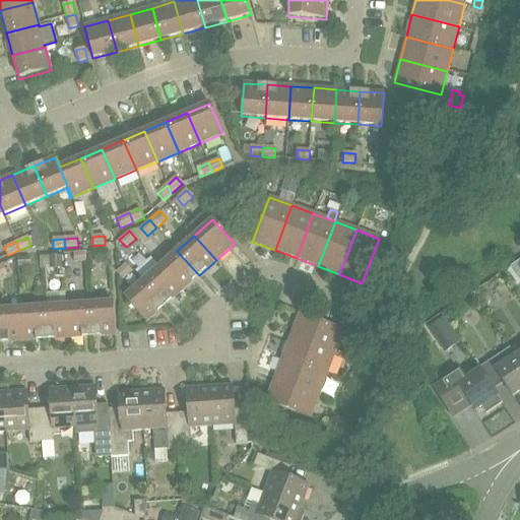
[(177,251),(159,266),(182,290),(199,275),(177,251)]
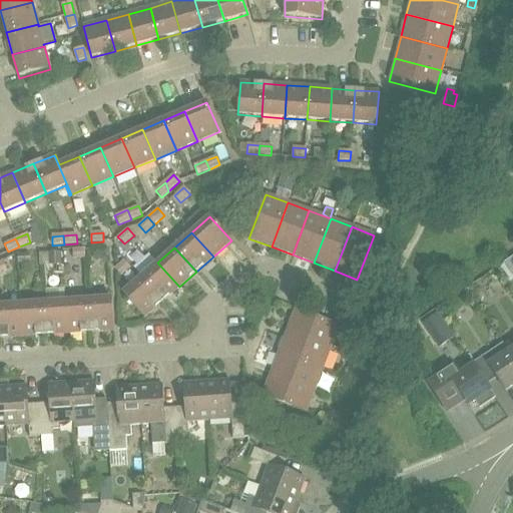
[(85,259),(85,249),(73,250),(73,260),(85,259)]
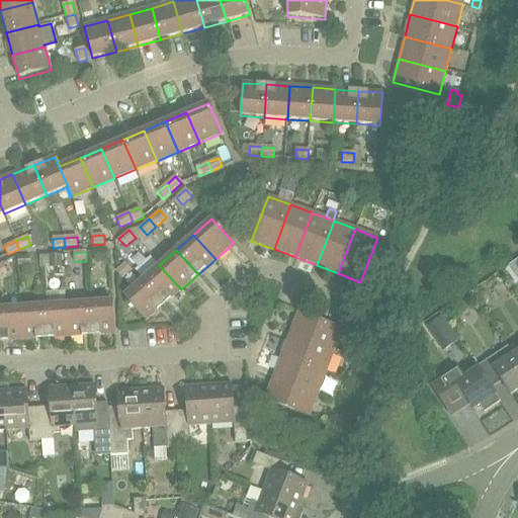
[(93,252),(94,263),(107,262),(106,252),(93,252)]
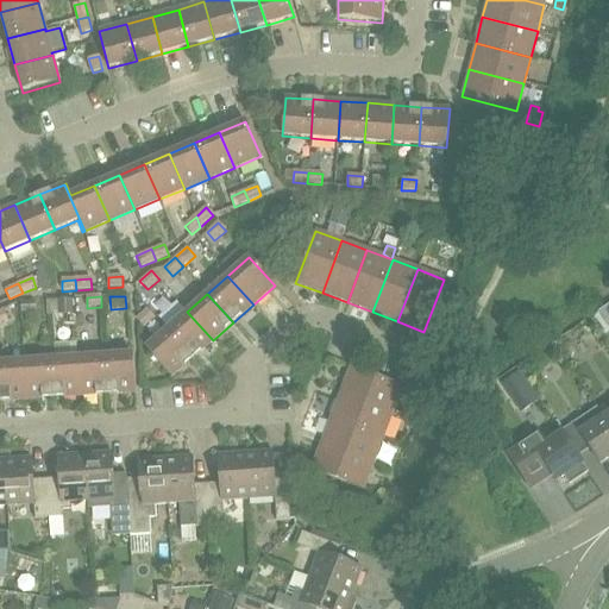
[(73,300),(57,300),(45,300),(45,315),(73,315),(73,300)]
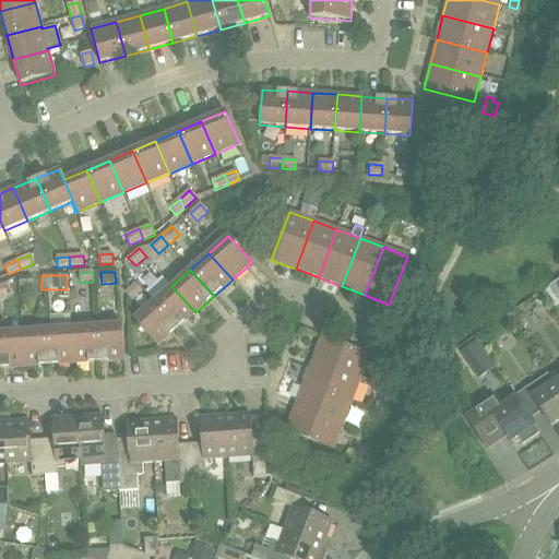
[(19,277),(20,287),(33,286),(32,276),(19,277)]
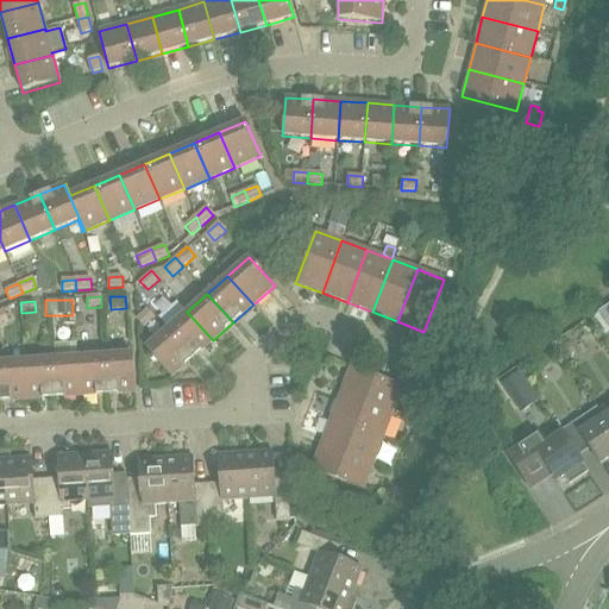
[(137,319),(137,320),(144,327),(155,318),(148,309),(137,319)]
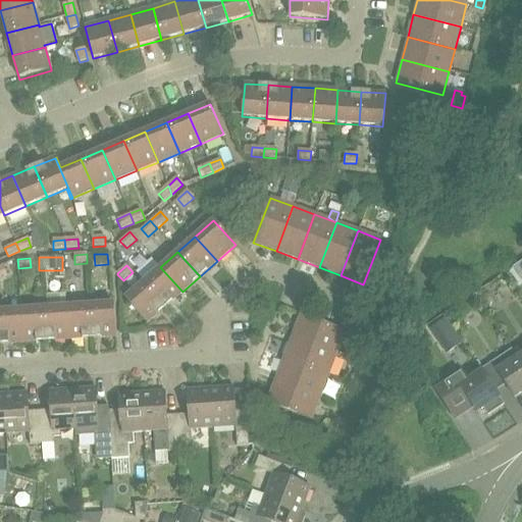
[(160,267),(144,282),(165,307),(183,292),(160,267)]
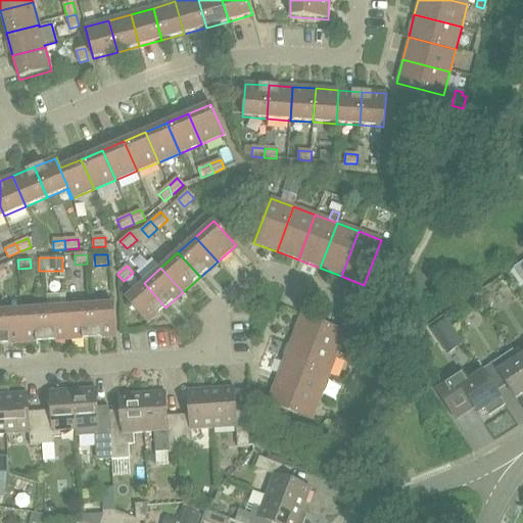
[(147,324),(165,307),(144,283),(126,299),(147,324)]
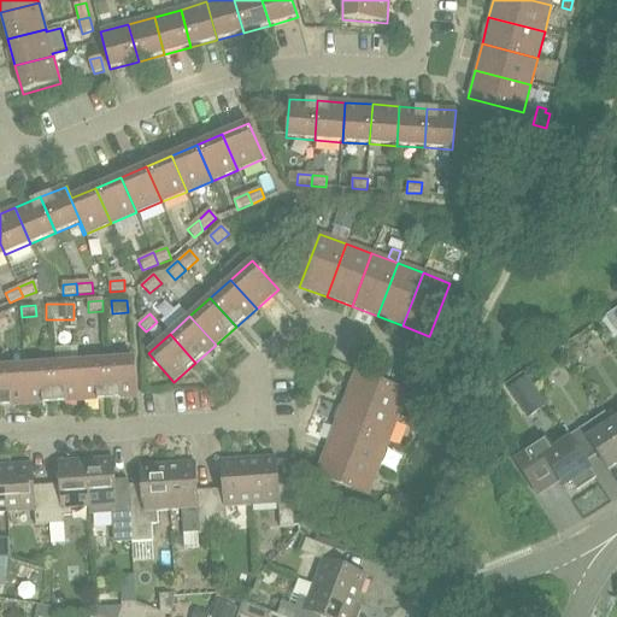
[(136,398),(134,359),(106,362),(109,399),(136,398)]
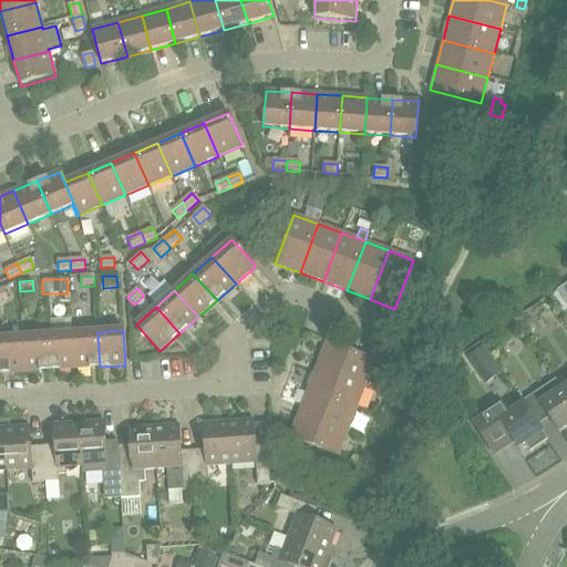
[(98,332),(72,333),(74,369),(100,367),(98,332)]
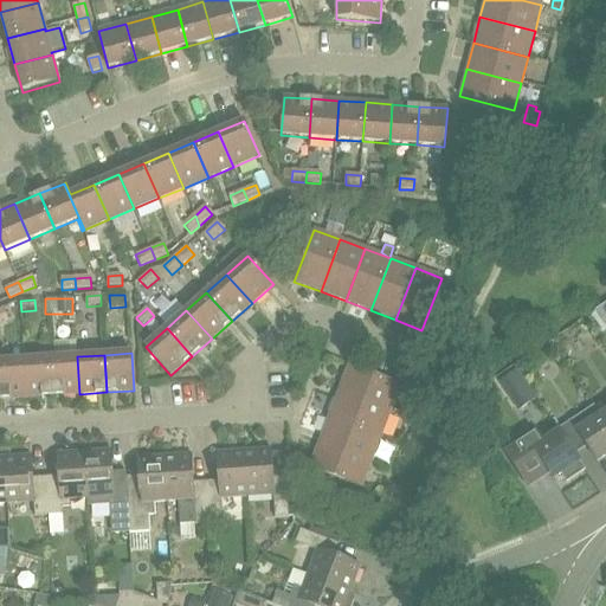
[(77,356),(50,359),(52,395),(79,394),(77,356)]
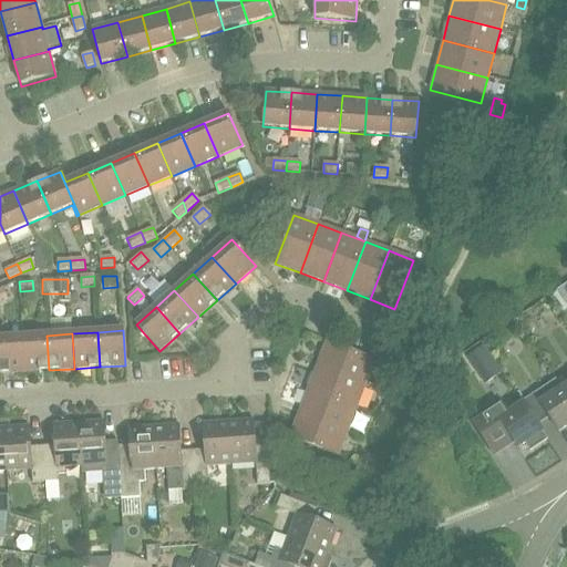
[(47,336),(22,337),(24,372),(49,370),(47,336)]
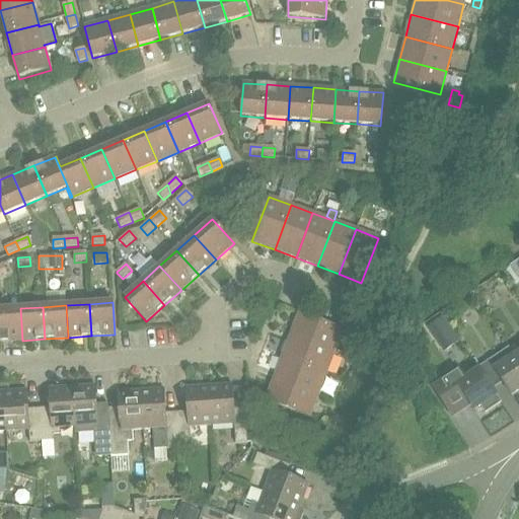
[(20,308),(0,309),(0,342),(22,341),(20,308)]
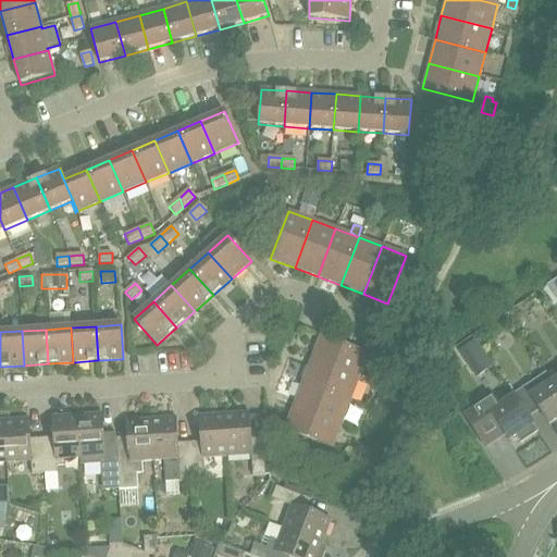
[(368,355),(320,336),(311,360),(359,379),(368,355)]
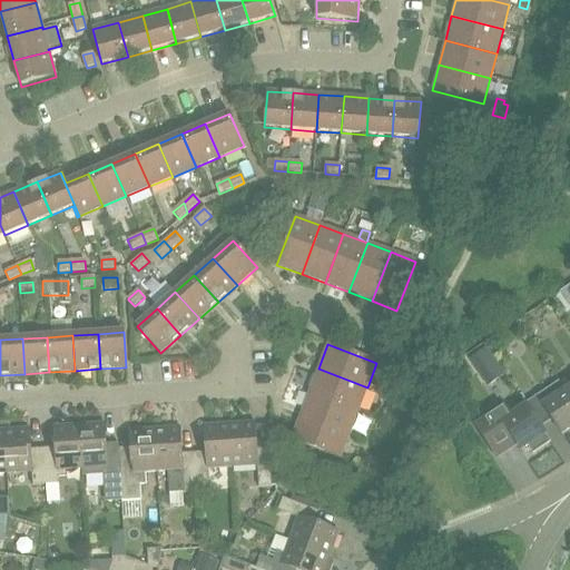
[(318,369),(310,392),(359,411),(367,387),(318,369)]
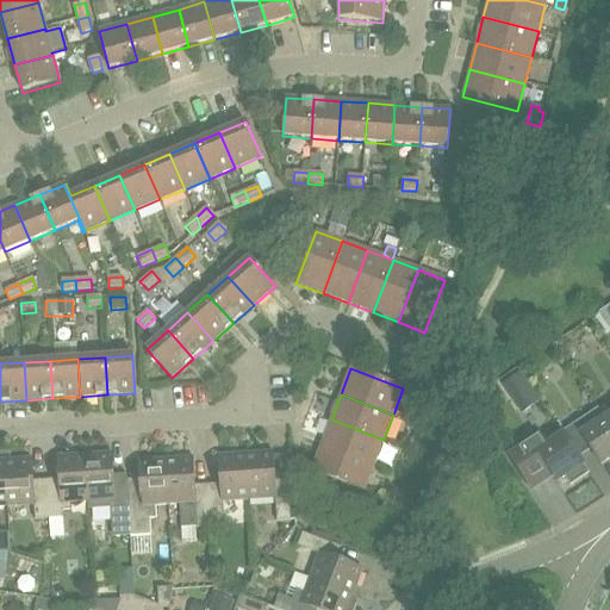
[(598,409),(585,417),(565,430),(566,433),(562,434),(579,458),(590,449),(601,466),(609,459),(609,427),(604,418),(598,409)]
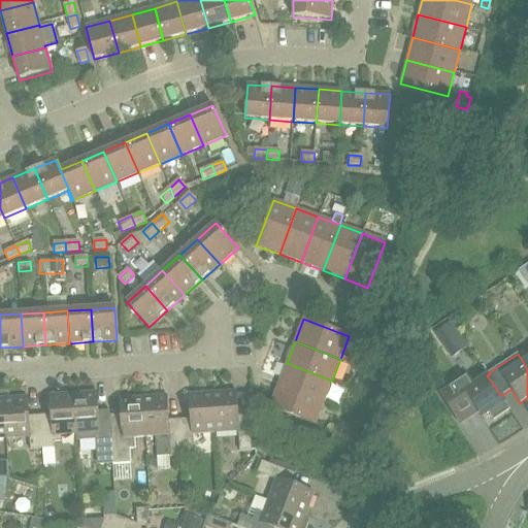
[(287,363),(278,385),(324,402),(332,381),(287,363)]
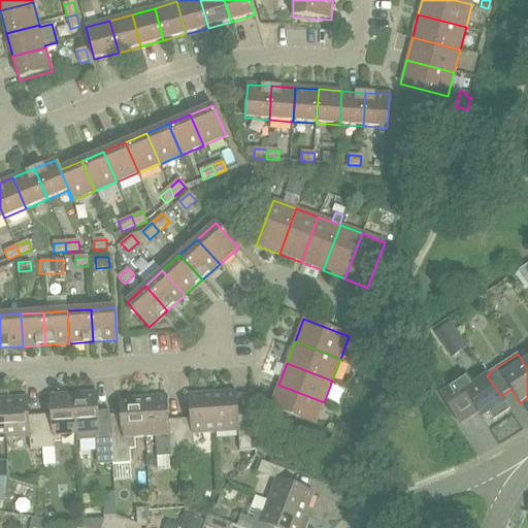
[(505,403),(501,396),(487,375),(473,385),(468,376),(440,394),(455,417),(473,404),(483,418),(505,403)]
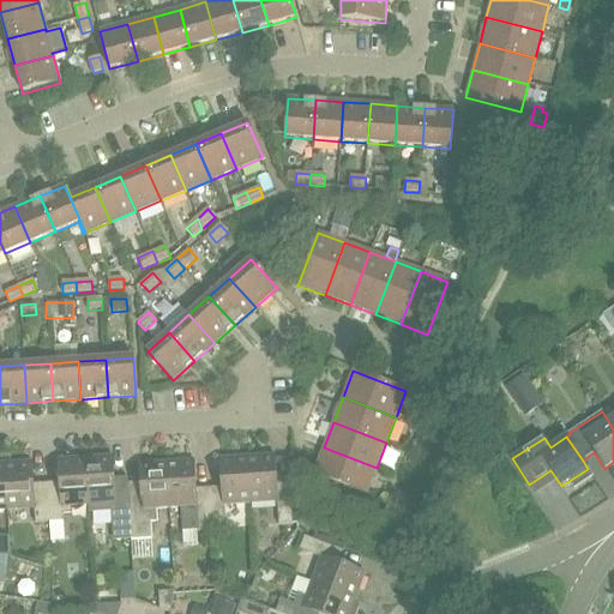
[(313,474),(366,494),(377,468),(324,447),(313,474)]
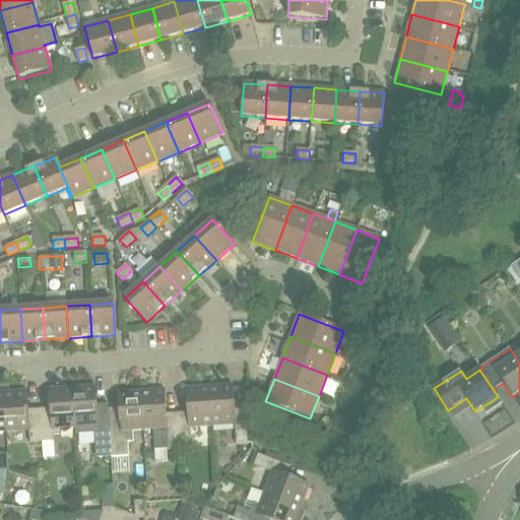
[(246,409),(234,409),(232,385),(226,385),(208,387),(211,427),(226,426),(234,426),(236,445),(248,444),(246,409)]
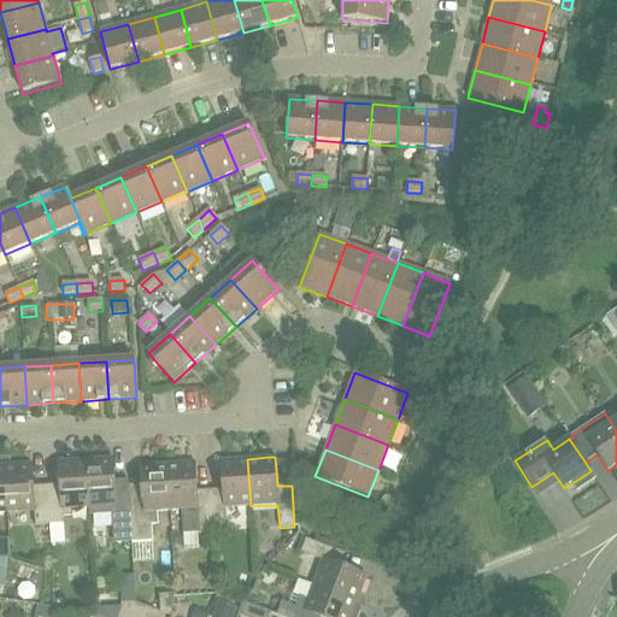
[(112,459),(84,460),(88,506),(89,516),(111,515),(113,544),(131,542),(129,503),(128,481),(113,481),(112,459)]
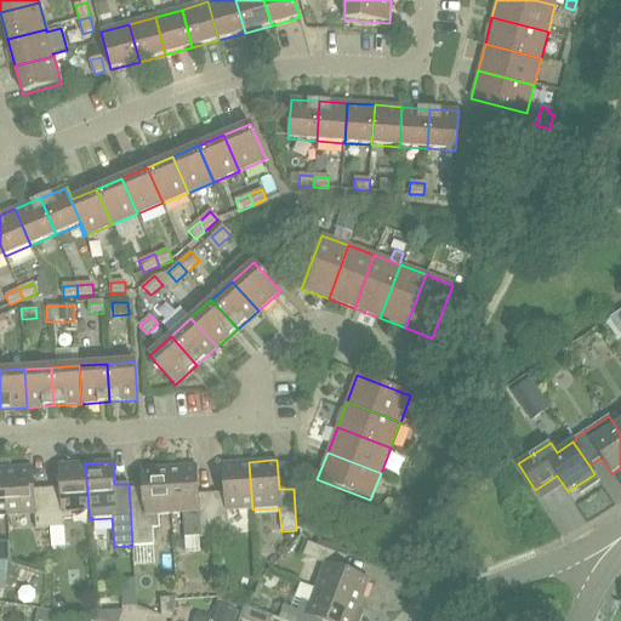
[(226,500),(214,501),(211,501),(214,536),(228,535),(227,511),(252,510),(249,462),(222,465),(226,500)]
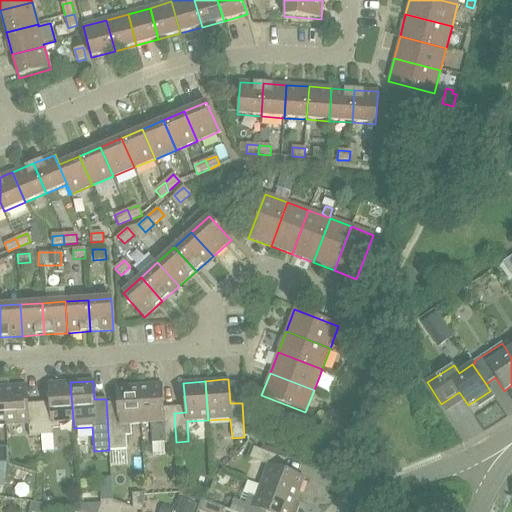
[(50,402),(38,403),(40,436),(52,435),(52,429),(59,428),(59,421),(73,420),(70,382),(49,384),(50,402)]
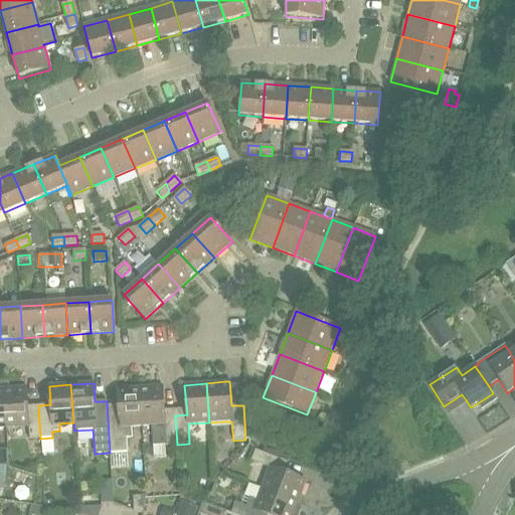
[(162,386),(140,388),(142,426),(151,426),(153,446),(177,445),(175,415),(164,416),(162,386)]
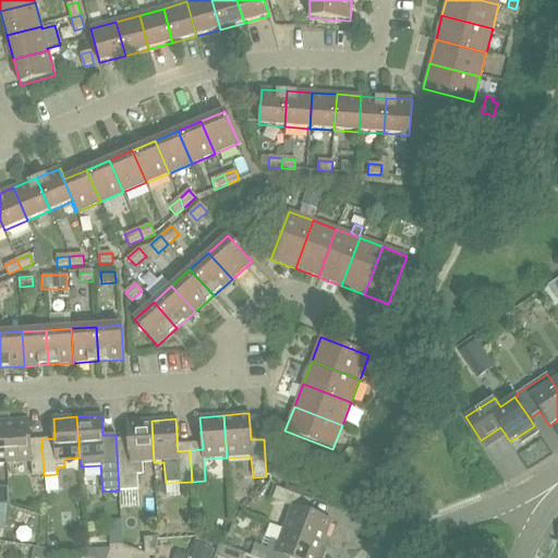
[(28,421),(3,422),(5,463),(31,461),(32,476),(44,475),(41,439),(29,440),(28,421)]
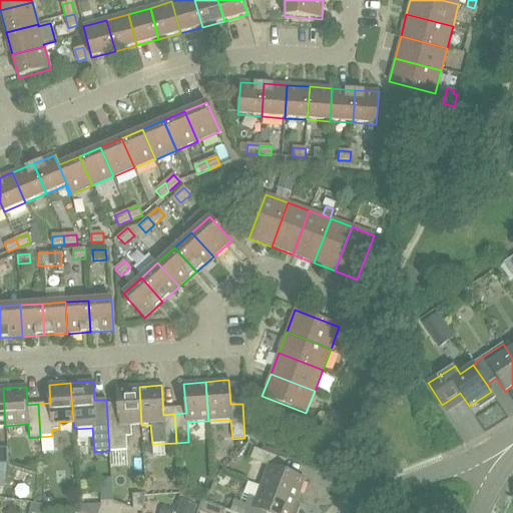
[(131,437),(130,426),(141,425),(139,387),(117,388),(119,417),(107,418),(109,451),(109,452),(126,451),(126,437),(131,437)]
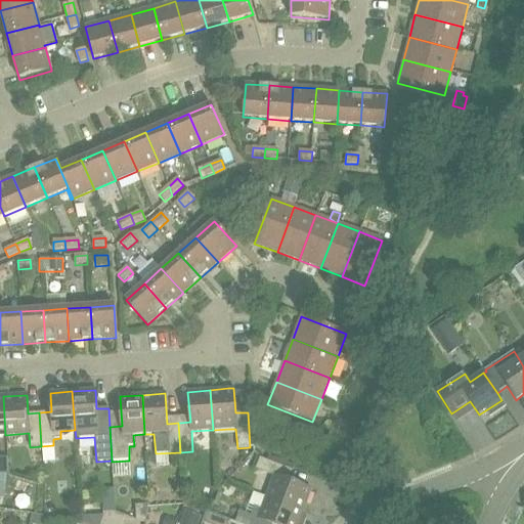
[(255,470),(273,476),(265,496),(303,512),(311,490),(289,481),(293,471),(259,457),(255,470)]
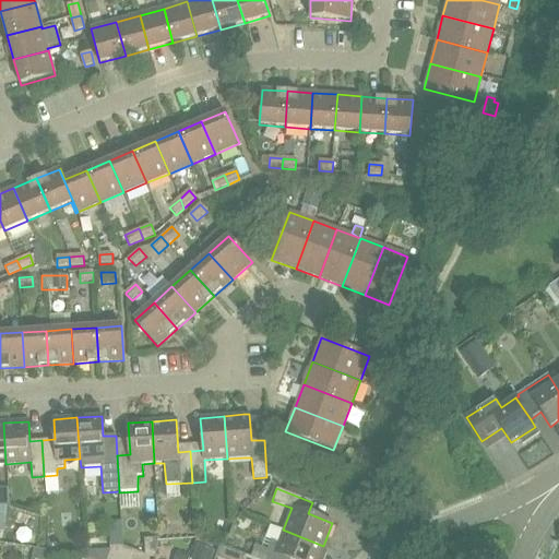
[(268,550),(274,554),(289,558),(324,558),(328,552),(323,547),(323,546),(283,530),(277,543),(272,540),(268,550)]
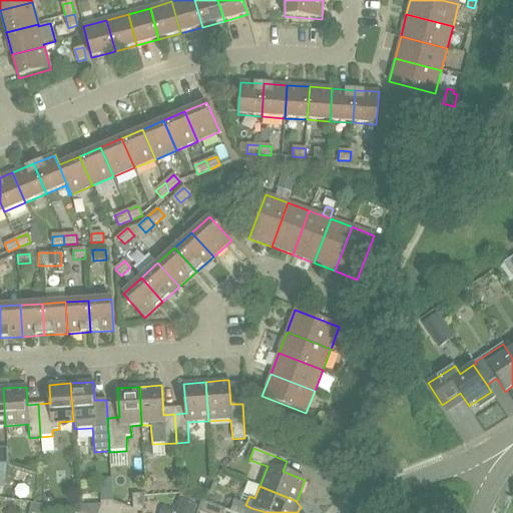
[(131,494),(132,509),(142,512),(145,494),(131,494)]
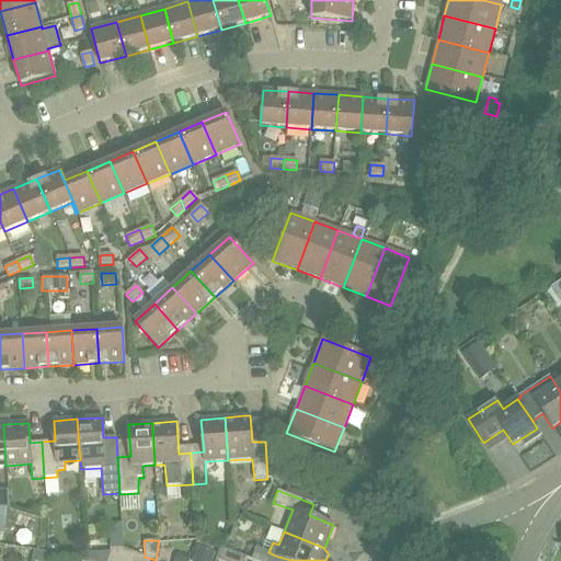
[(212,560),(217,550),(199,544),(192,560),(212,560)]
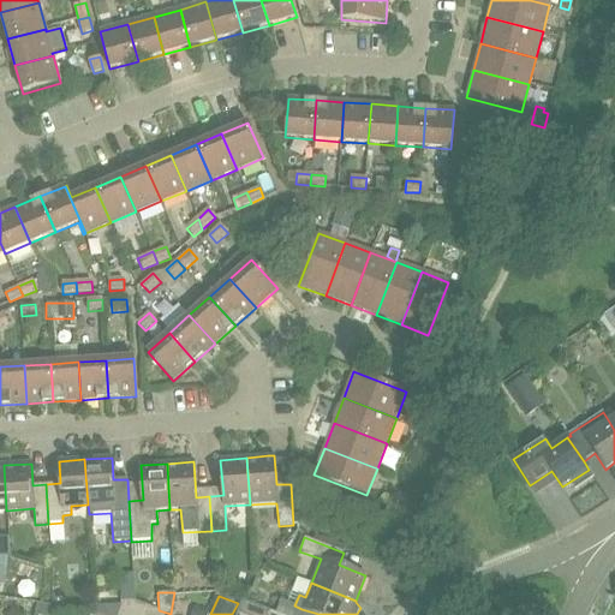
[(246,601),(242,614),(281,614),(267,609),(246,601)]
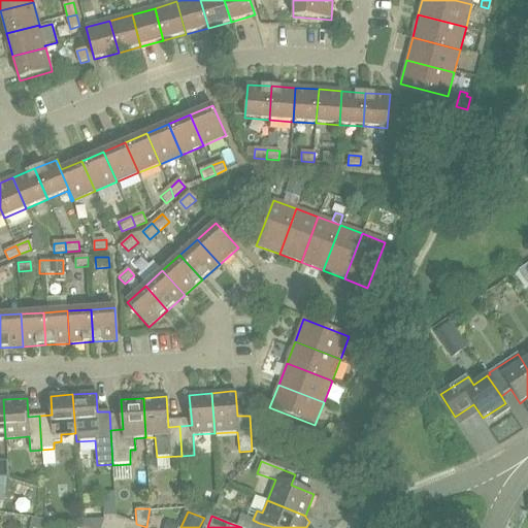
[(31,518),(29,527),(43,527),(44,519),(31,518)]
